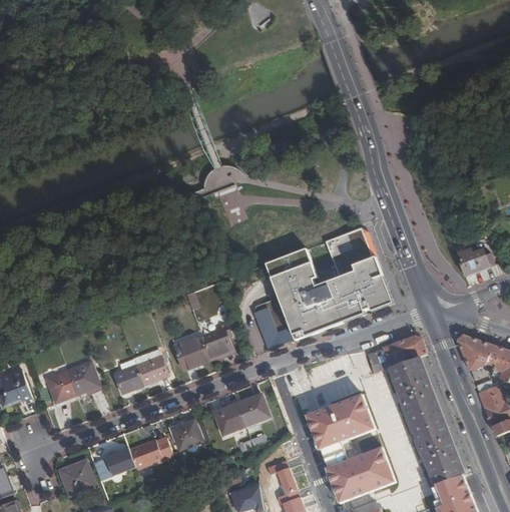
[(217,190),(224,222),(242,218),(236,187),(217,190)]
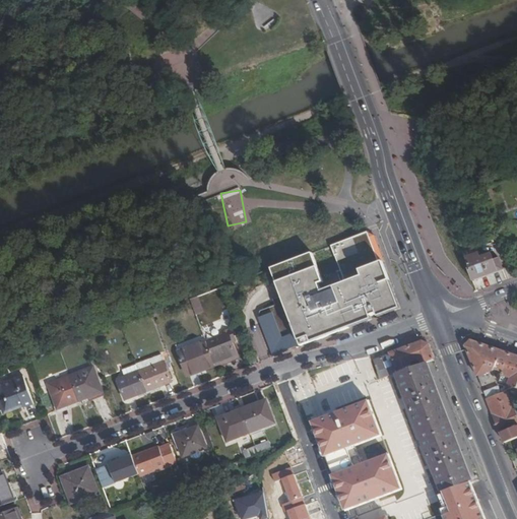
[(397,310),(367,230),(270,267),(300,346),(397,310)]
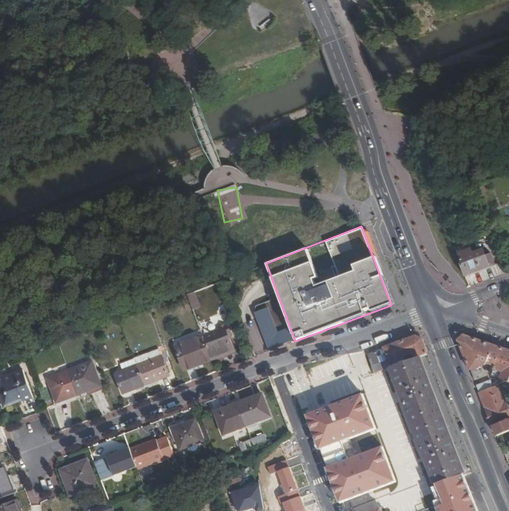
[(448,246),(444,237),(435,240),(438,250),(441,249),(447,246),(448,246)]
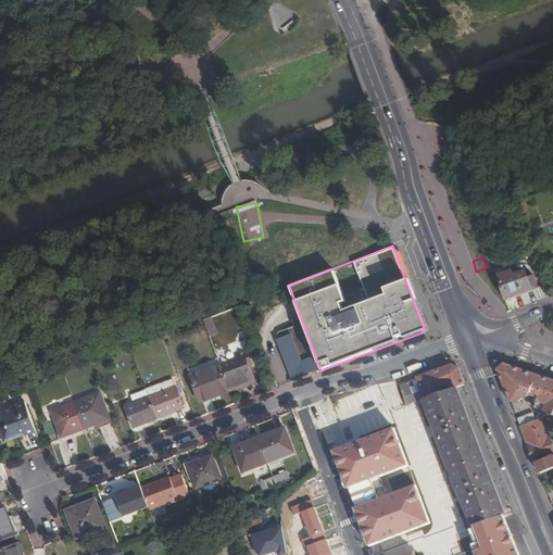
[(498,286),(502,299),(535,287),(530,274),(525,276),(523,269),(511,274),(505,261),(492,265),(499,286),(498,286)]
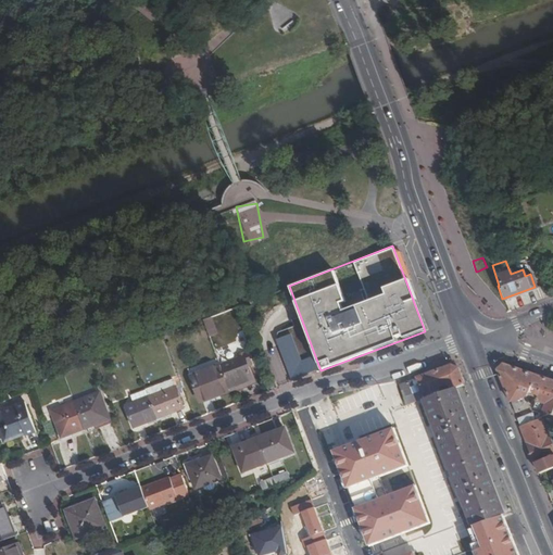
[(215,326),(205,330),(212,345),(221,342),(215,326)]
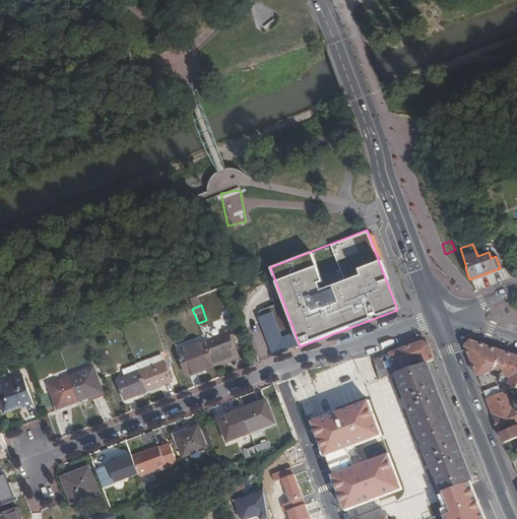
[(377,379),(392,373),(441,493),(446,506),(438,509),(439,513),(441,518),(386,518),(386,517),(381,518),(485,518),(426,361),(432,359),(426,342),(417,339),(369,358),(377,379)]
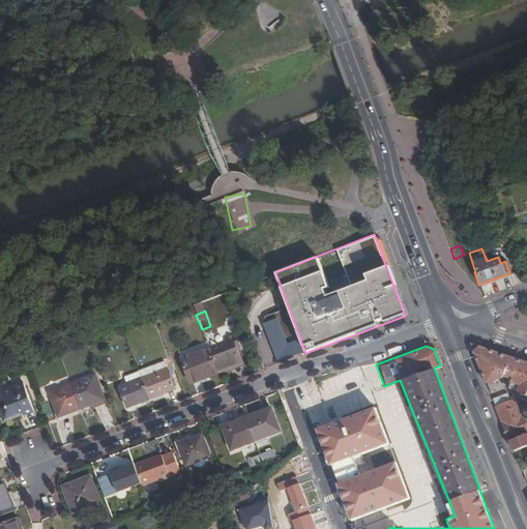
[(495,378),(500,376),(506,358),(476,348),(471,353),(487,390),(497,383),(495,378)]
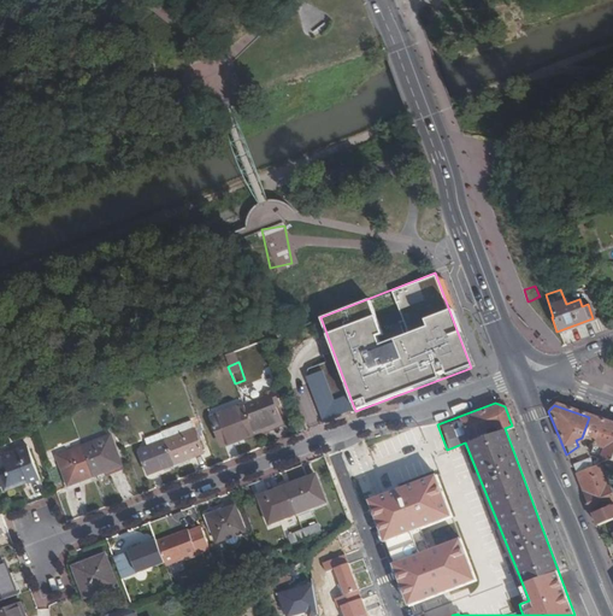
[(283,435),(272,406),(212,429),(222,455),(235,450),(236,452),(283,435)]
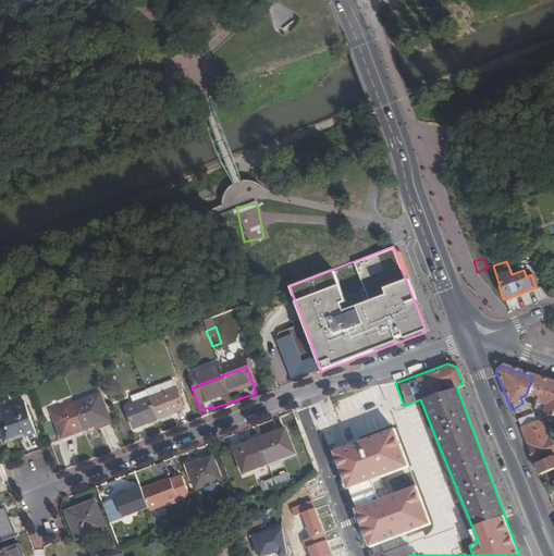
[(534,420),(539,418),(548,416),(550,416),(551,415),(553,404),(553,383),(532,377),(526,395),(533,398),(529,411),(531,411),(532,409),(541,412),(540,415),(534,412),(534,420)]
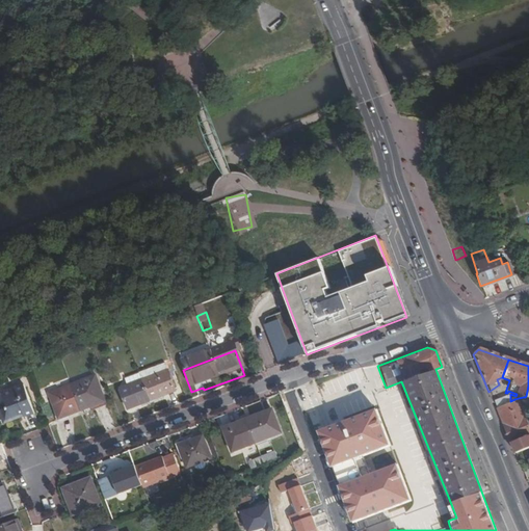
[(354,377),(368,373),(366,367),(352,370),(354,377)]
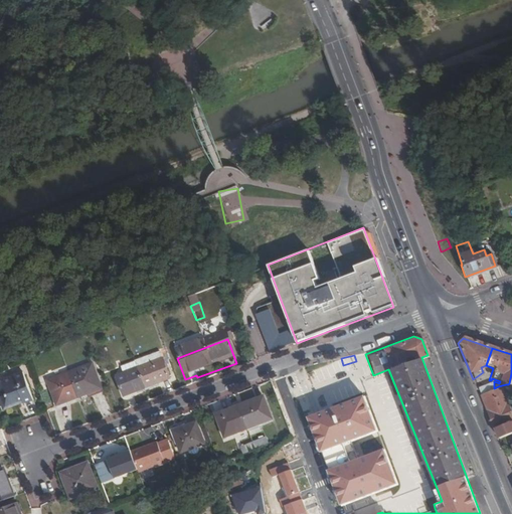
[(126,381),(164,366),(161,358),(137,367),(138,368),(137,368),(124,374),(126,381)]
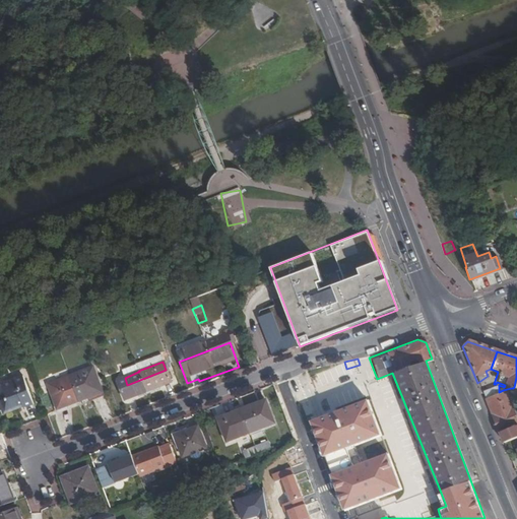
[(175,390),(166,370),(127,385),(121,387),(128,407),(175,390)]
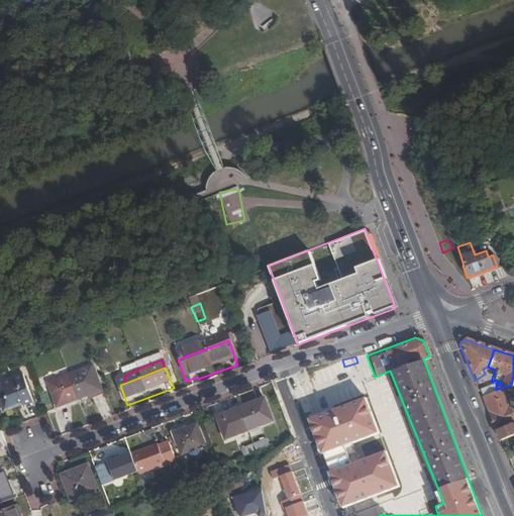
[(107,399),(97,374),(50,390),(60,416),(107,399)]
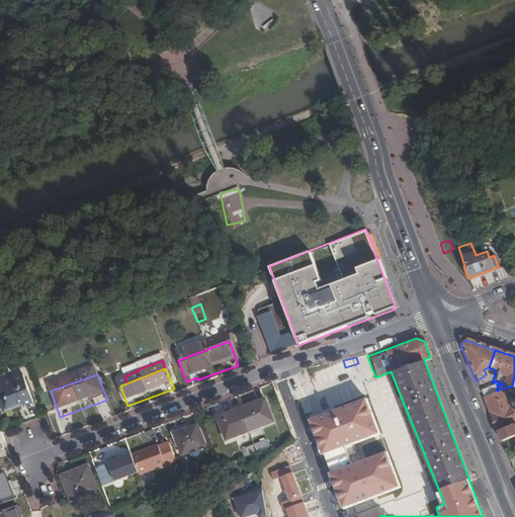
[(482,397),(495,392),(492,383),(479,389),(482,397)]
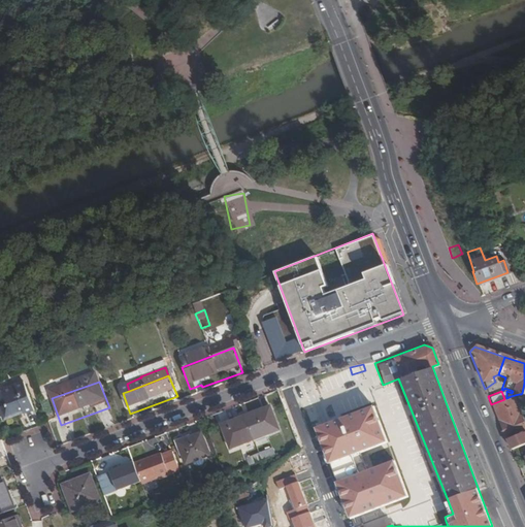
[(521,420),(511,396),(506,398),(504,399),(491,404),(502,431),(506,439),(509,438),(524,432),(524,431),(524,420),(524,418),(521,420)]
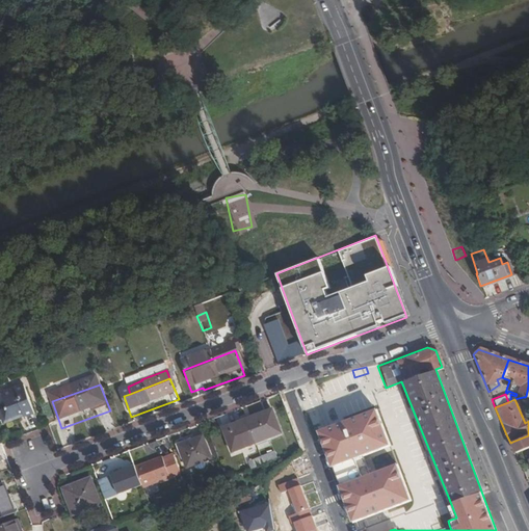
[(31,402),(7,410),(11,423),(7,425),(11,437),(24,433),(24,432),(23,428),(28,426),(29,430),(30,432),(40,429),(31,402)]
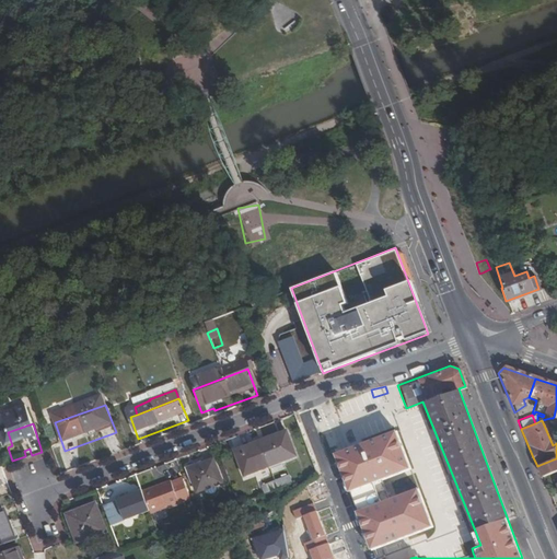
[(293,455),(283,429),(231,449),(241,476),(293,455)]
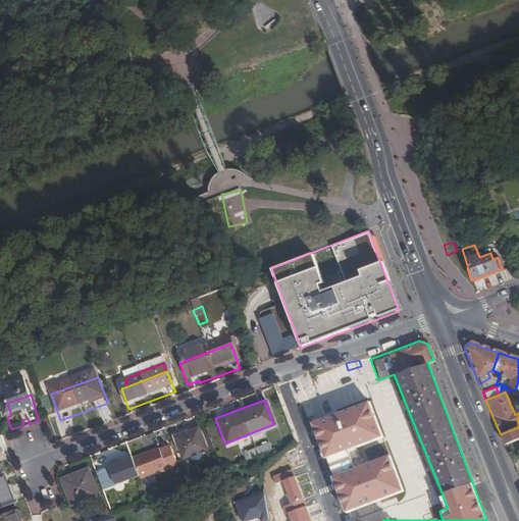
[(380,436),(367,400),(310,421),(344,513),(401,491),(387,455),(354,467),(348,450),(380,436)]
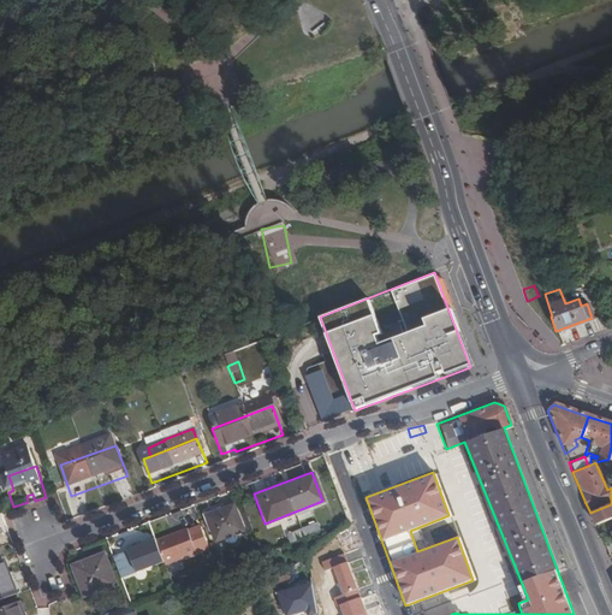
[(590,516),(594,524),(611,516),(611,507),(611,504),(593,512),(594,515),(590,516)]
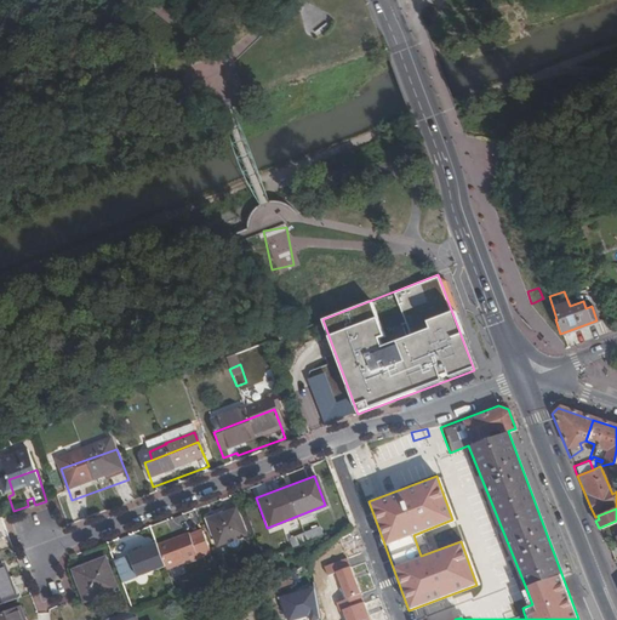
[(233,510),(205,519),(215,546),(243,535),(233,510)]
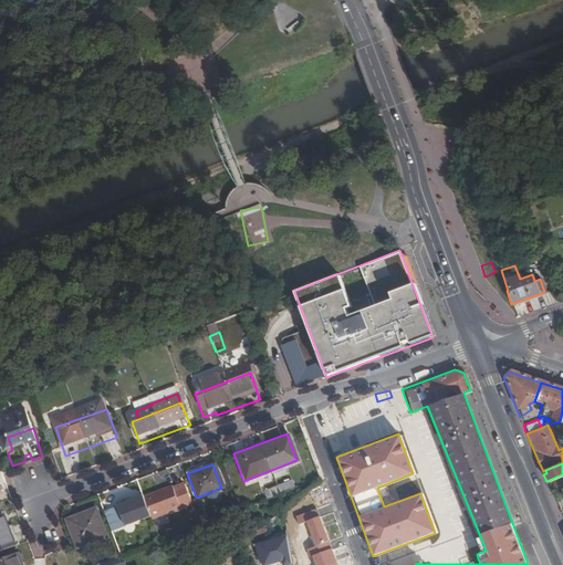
[(275,484),(279,493),(292,488),(289,479),(275,484)]
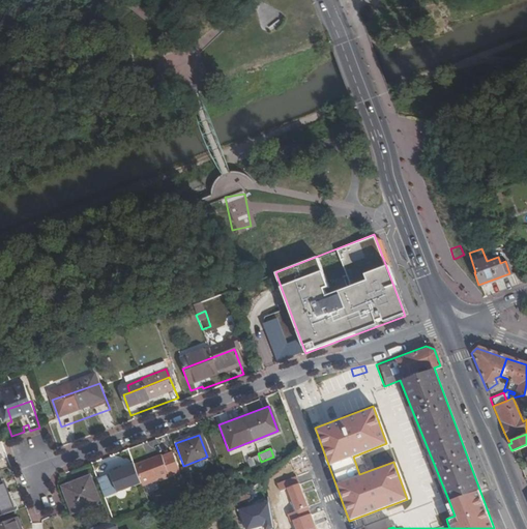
[(176,469),(169,451),(158,456),(157,452),(132,462),(139,481),(140,482),(176,469)]
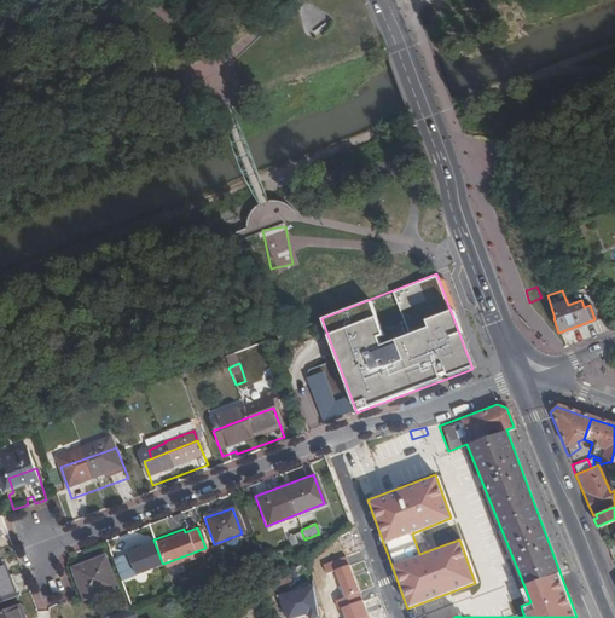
[(162,562),(154,539),(110,556),(120,579),(162,562)]
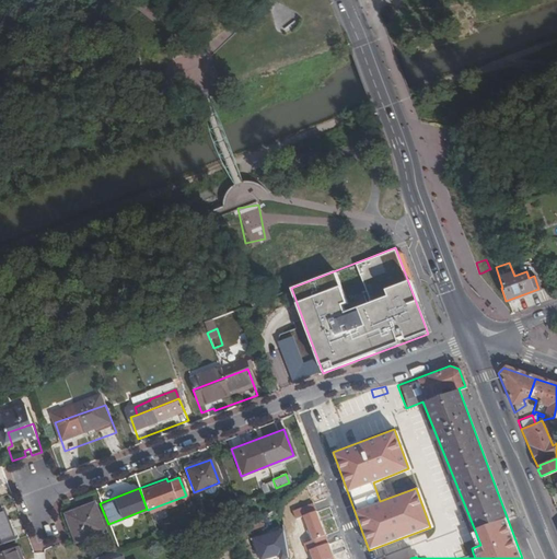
[(93,503),(64,513),(73,540),(103,530),(93,503)]
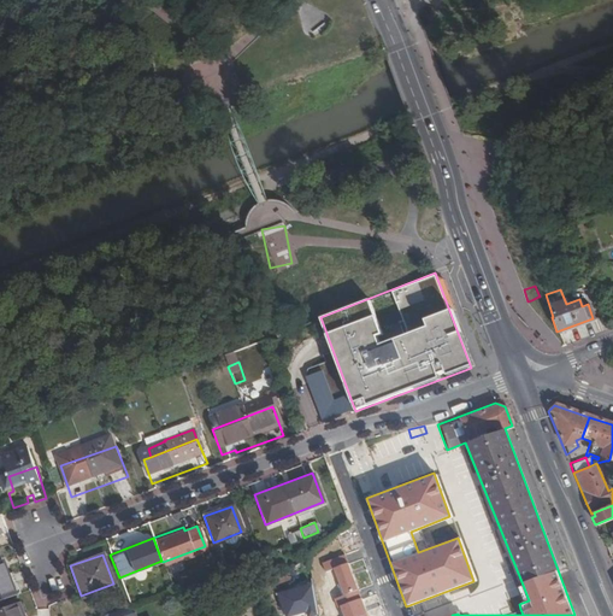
[(9,568),(0,570),(0,602),(18,596),(9,568)]
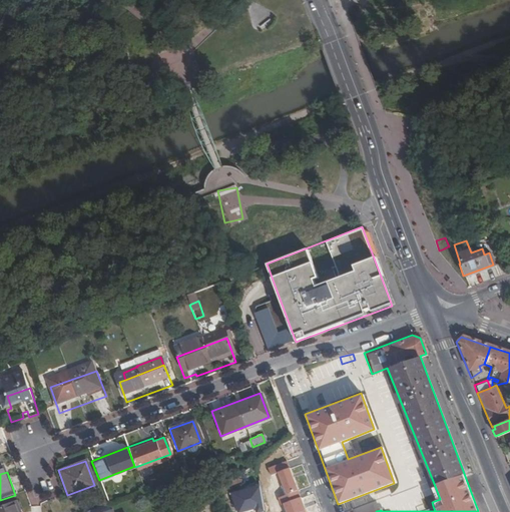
[(243,489),(239,484),(218,501),(219,508),(243,489)]
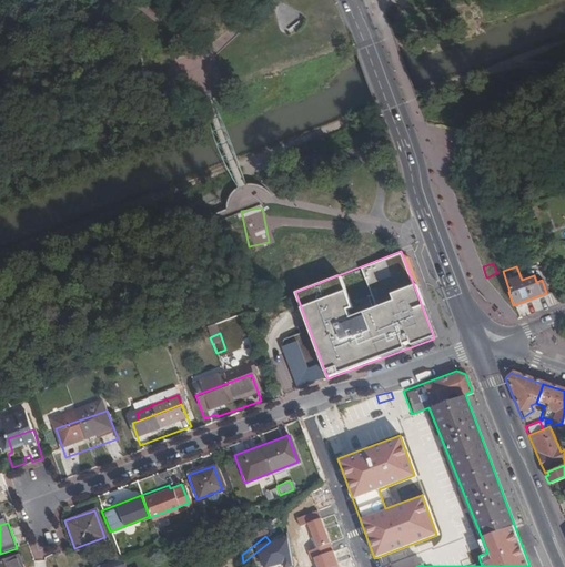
[(276,566),(273,552),(261,556),(263,566),(276,566)]
